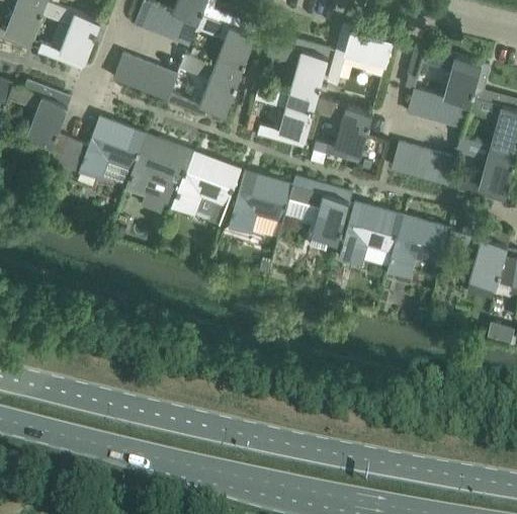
[(40,14),(42,15),(45,11),(42,10),(47,1),(47,0),(45,0),(2,0),(17,5),(7,30),(0,27),(0,37),(27,49),(40,14)]
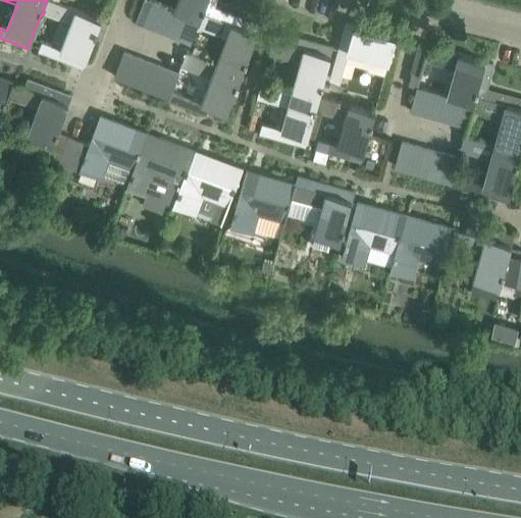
[(146,30),(155,5),(144,0),(135,26),(146,30)]
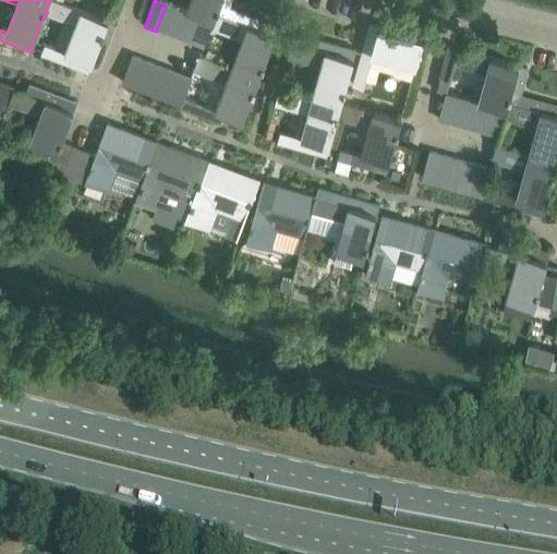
[(230,0),(191,0),(186,13),(188,13),(188,14),(190,15),(201,20),(213,24),(216,16),(223,20),(227,11),(230,0)]
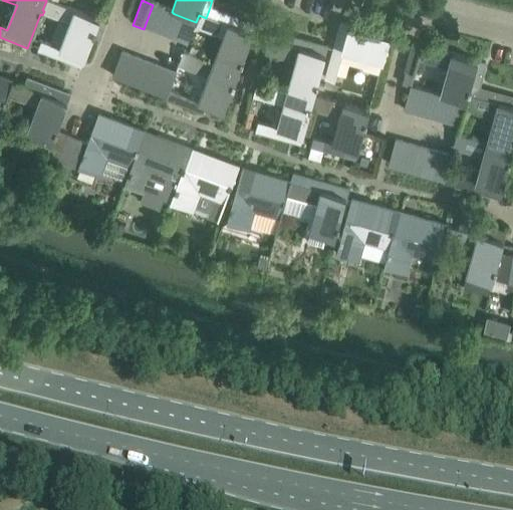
[(95,31),(99,21),(56,5),(46,1),(42,10),(44,11),(42,15),(69,25),(60,51),(40,43),(38,52),(81,68),(93,36),(94,36),(96,31),(95,31)]
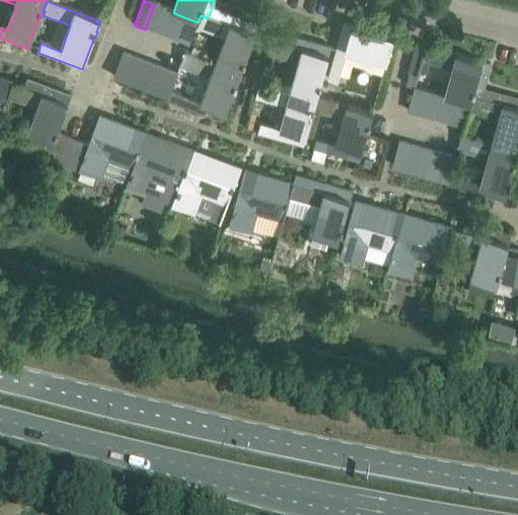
[(157,33),(166,9),(154,5),(145,29),(157,33)]
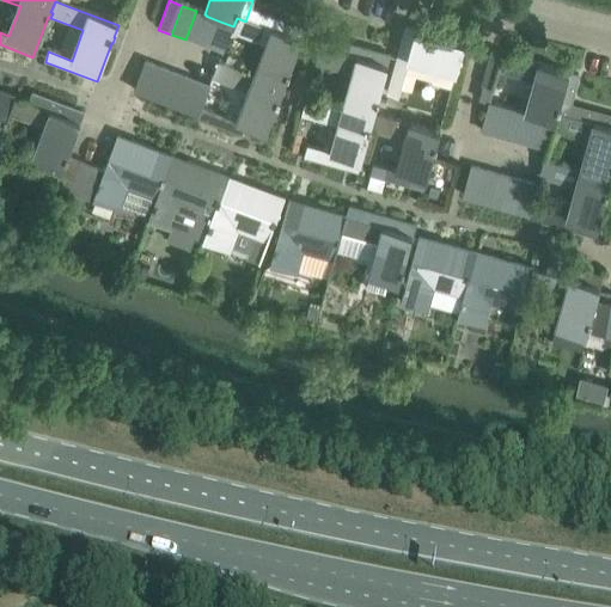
[(197,44),(208,17),(206,16),(206,14),(205,14),(196,11),(185,40),(197,44)]
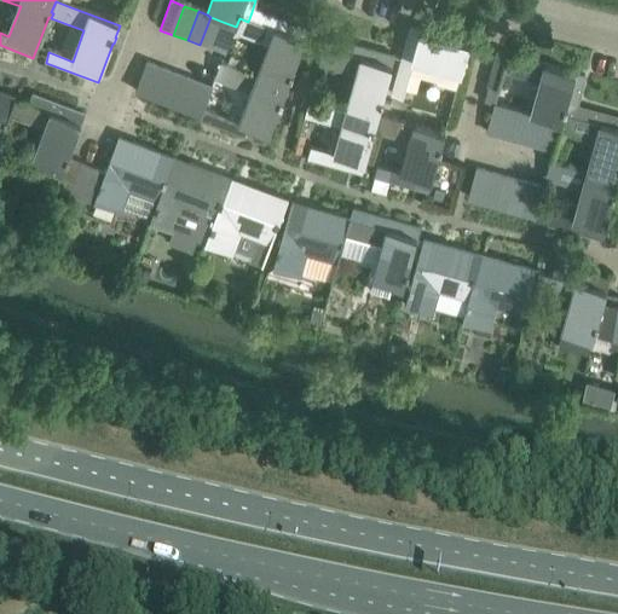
[(293,74),(307,34),(252,12),(248,22),(240,18),(236,27),(234,34),(269,48),(258,79),(221,64),(220,65),(287,91),(290,79),(292,80),(294,74),(293,74)]
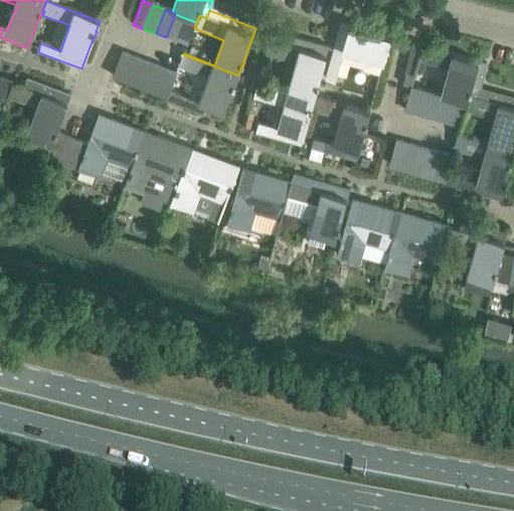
[(177,41),(185,18),(175,14),(166,37),(177,41)]
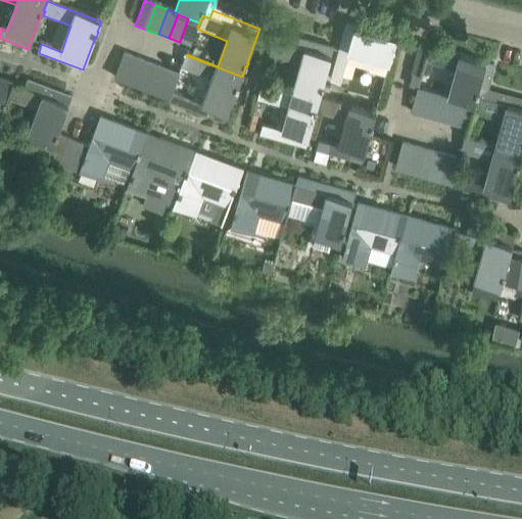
[(188,18),(180,42),(190,46),(197,29),(199,22),(188,18)]
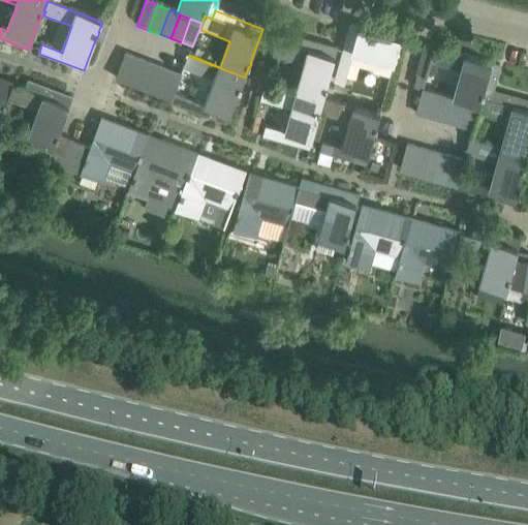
[(401,39),(398,39),(391,37),(391,36),(385,34),(385,35),(350,26),(335,84),(344,86),(352,54),(394,65),(401,39)]
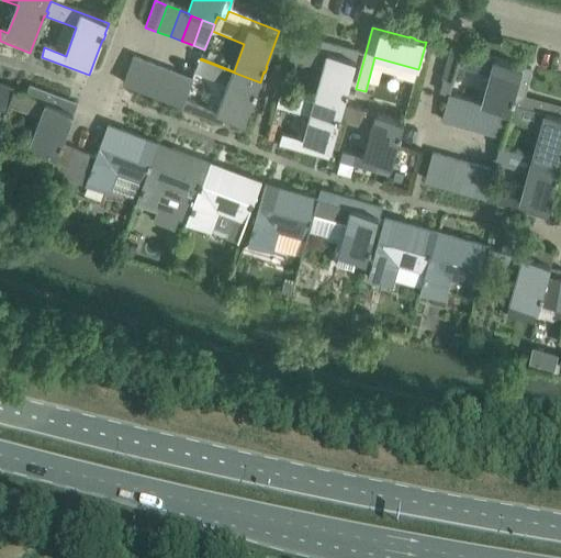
[(343,107),(357,54),(309,41),(306,49),(293,46),(289,62),(324,71),(316,99),(343,107)]
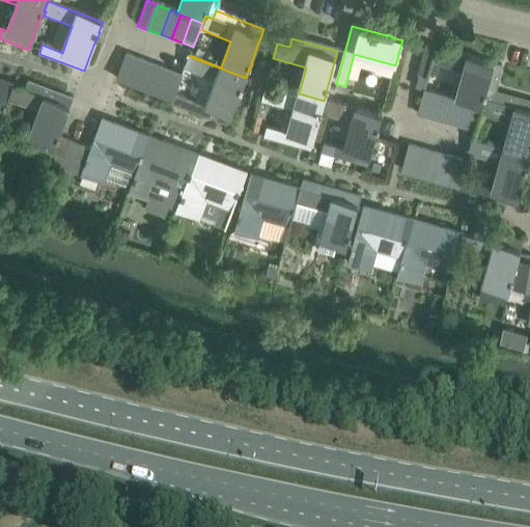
[(427,47),(418,77),(427,80),(431,63),(436,49),(427,47)]
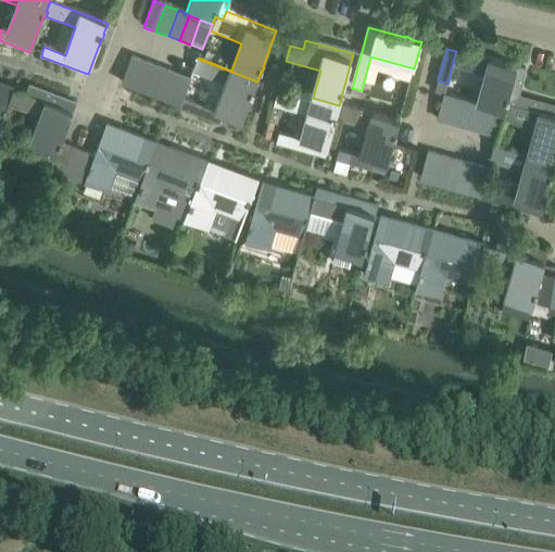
[(134,90),(143,63),(131,59),(122,85),(134,90)]
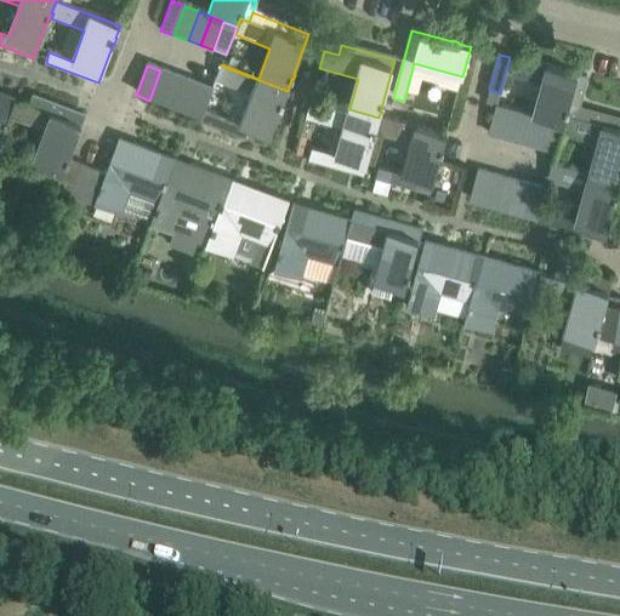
[(283,101),(288,91),(221,66),(215,81),(252,95),(240,125),(217,117),(212,126),(266,147),(280,107),(283,107),(284,102),(283,101)]
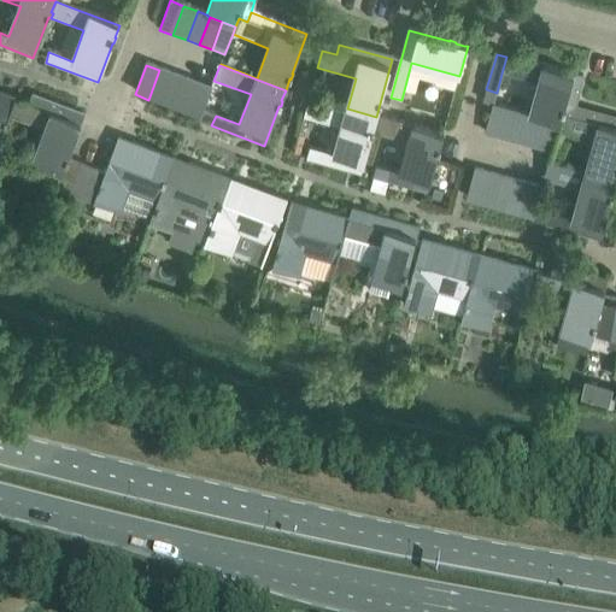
[(582,78),(578,77),(544,68),(531,116),(528,118),(531,118),(545,122),(559,127),(562,117),(570,119),(574,110),(582,78)]
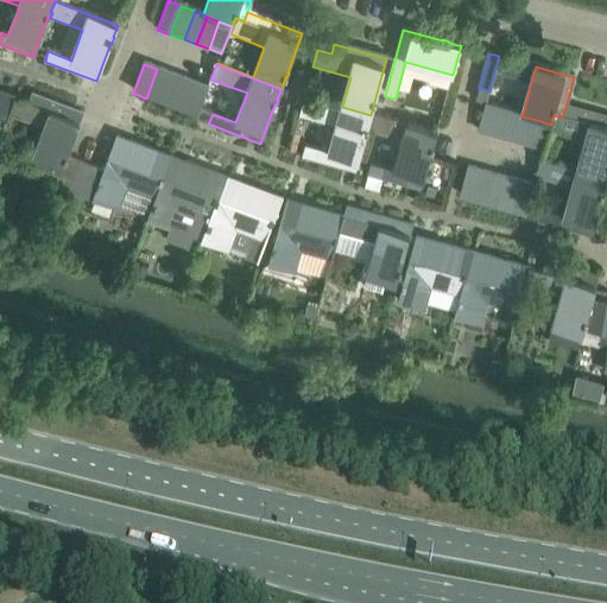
[(158,102),(169,74),(157,69),(146,99),(158,102)]
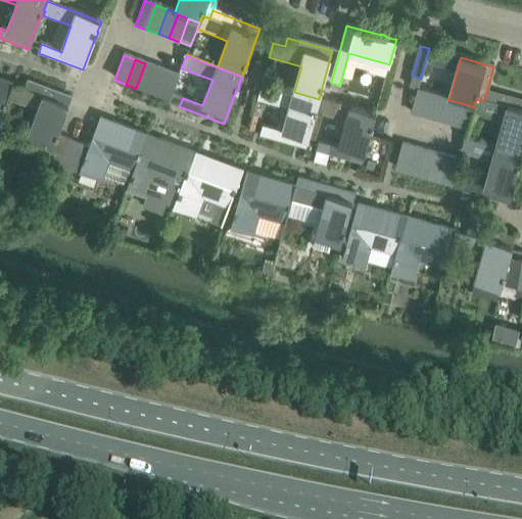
[(147,93),(156,67),(145,63),(136,88),(147,93)]
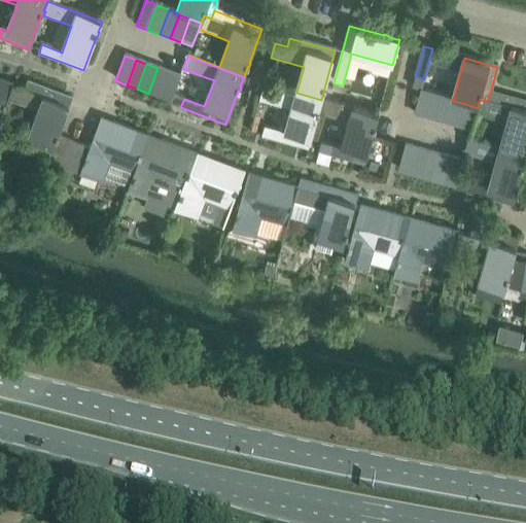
[(160,98),(170,72),(158,68),(148,94),(160,98)]
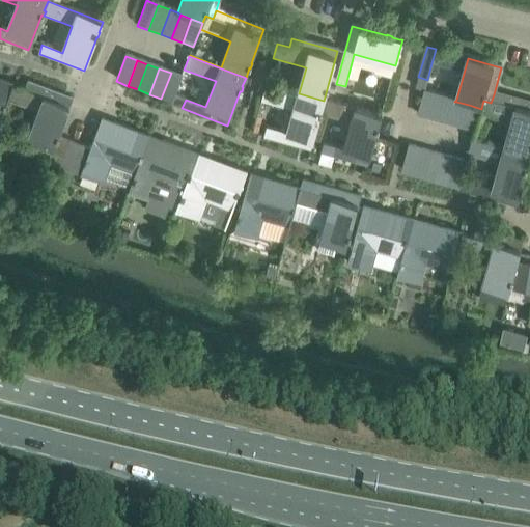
[(182,77),(171,73),(161,99),(172,103),(182,77)]
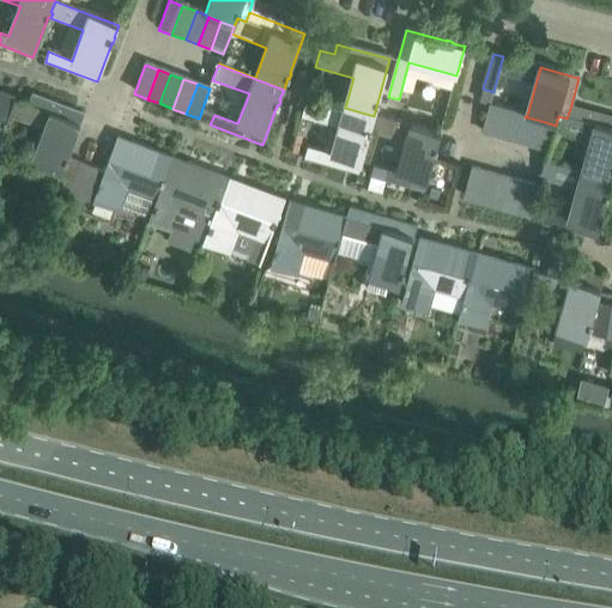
[(12,117),(18,102),(0,93),(0,143),(2,144),(12,117)]
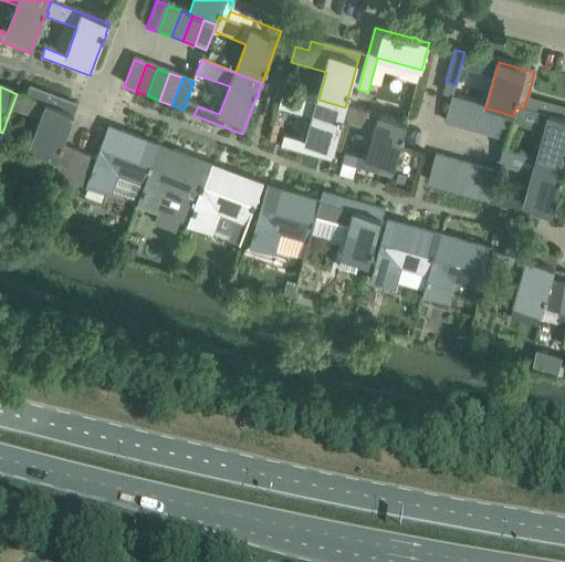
[(76,107),(67,104),(29,90),(27,97),(17,94),(11,108),(43,121),(32,149),(60,159),(53,175),(65,179),(74,153),(63,148),(64,144),(63,144),(76,107)]
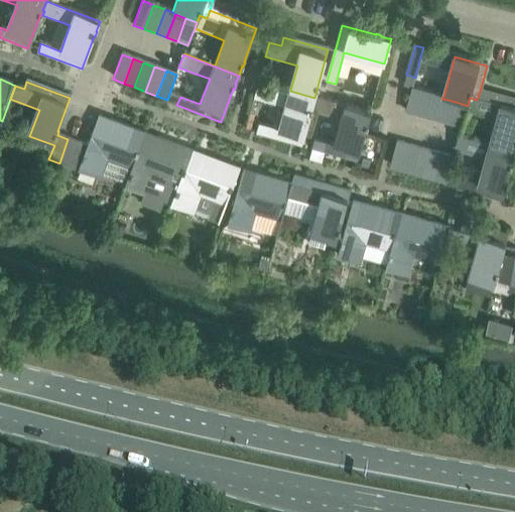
[(311,111),(312,112),(314,106),(312,106),(314,98),(290,91),(259,82),(255,96),(286,105),(279,131),(259,125),(256,134),(301,146),(311,111)]
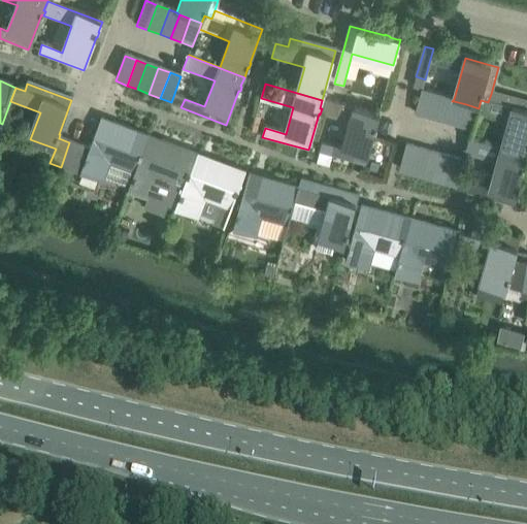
[(426,119),(432,93),(421,90),(414,116),(426,119)]
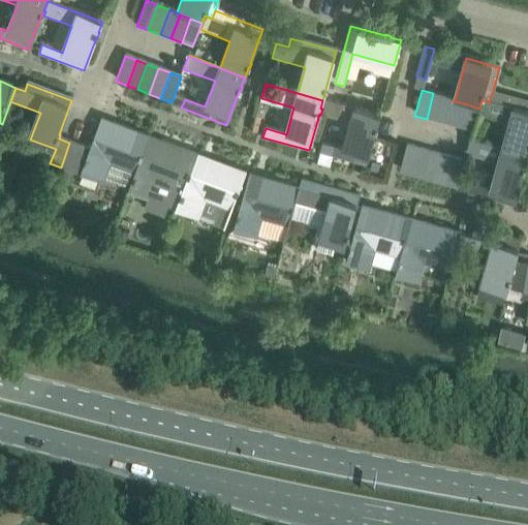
[(437,122),(444,96),(433,93),(427,119),(437,122)]
